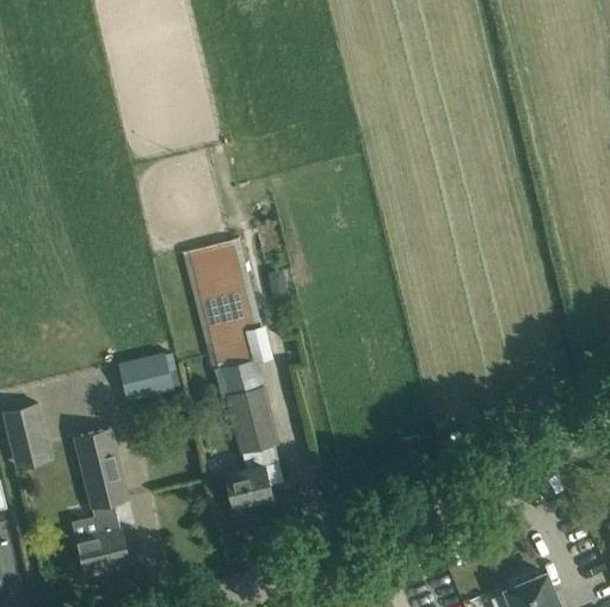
[(211,371),(222,369),(260,359),(269,357),(239,241),(183,255),(211,371)]
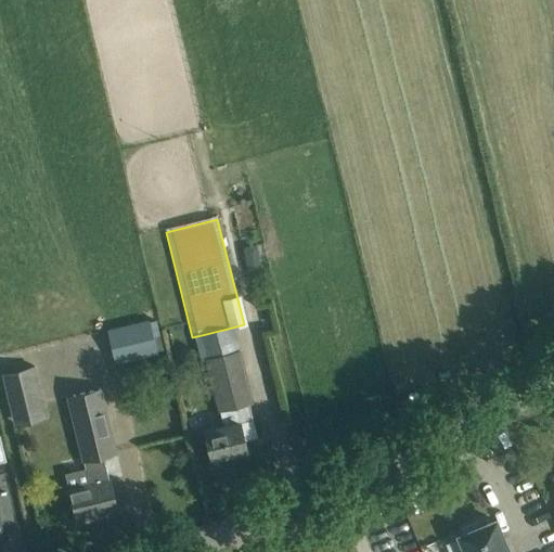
[(151,322),(108,332),(117,367),(158,356),(151,322)]
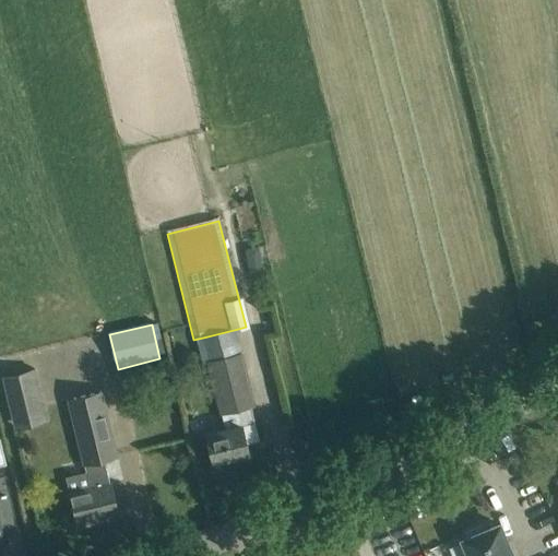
[(203,338),(221,415),(237,411),(256,406),(250,385),(238,329),(203,338)]
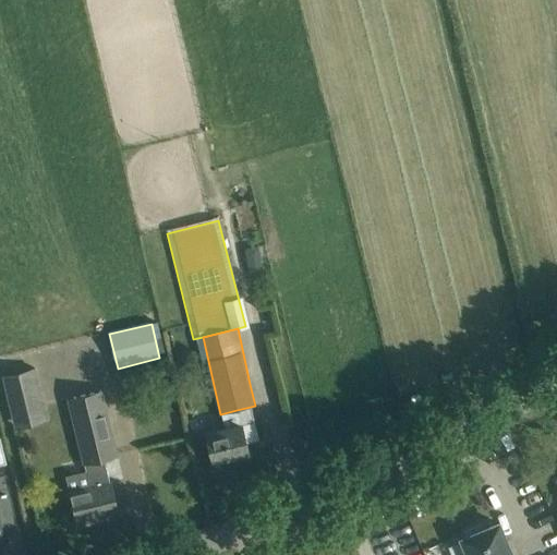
[(49,423),(36,370),(2,377),(15,432),(49,423)]
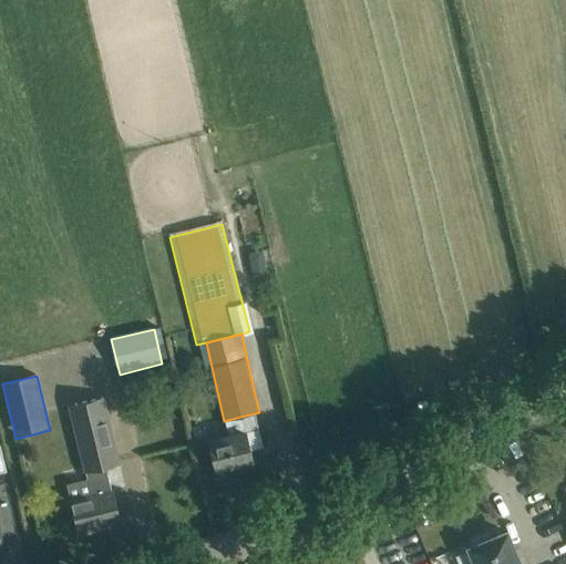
[(120,464),(104,400),(99,379),(70,387),(91,472),(92,471),(99,498),(72,503),(81,536),(99,532),(98,529),(120,523),(113,493),(112,494),(106,468),(120,464)]
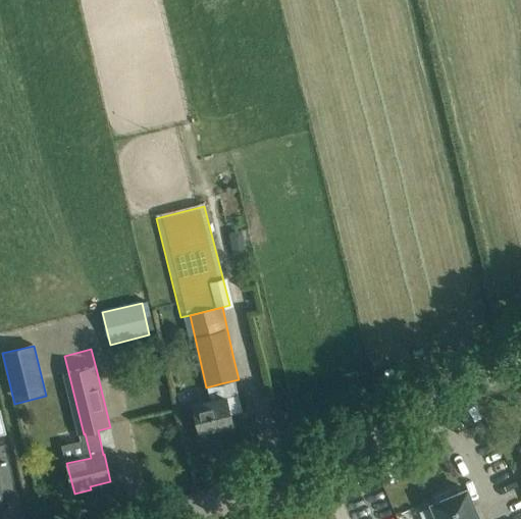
[(210,403),(193,407),(194,412),(199,432),(232,423),(230,415),(243,412),(235,380),(221,383),(206,387),(210,403)]
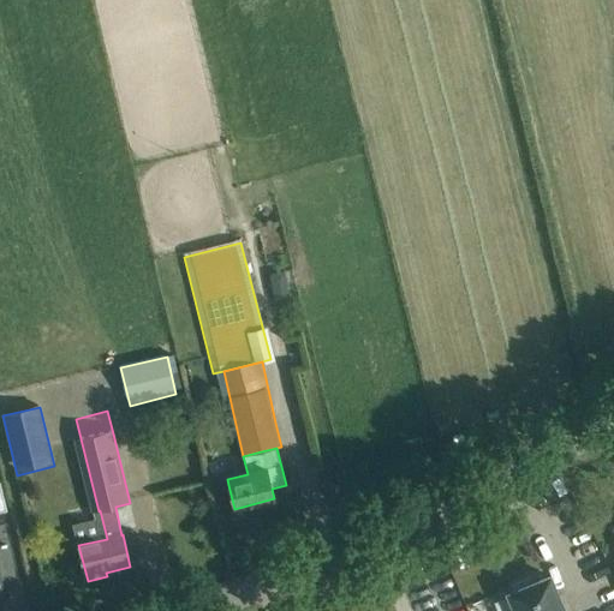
[(11,610),(4,580),(18,577),(12,551),(0,553),(0,610),(11,610)]
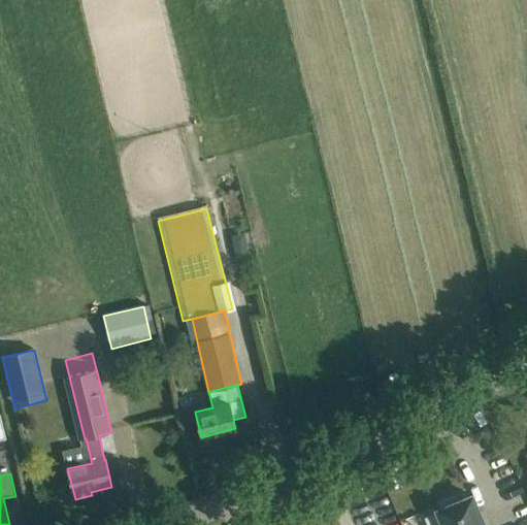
[(483,524),(471,497),(458,503),(456,499),(439,505),(441,511),(437,512),(442,524),(483,524)]
